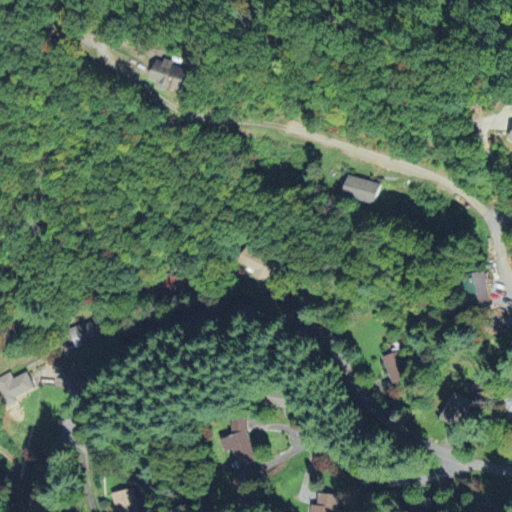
[(159,85),(174,89),(176,85),(186,88),(191,66),(158,57),(153,77),(161,80),(159,85)]
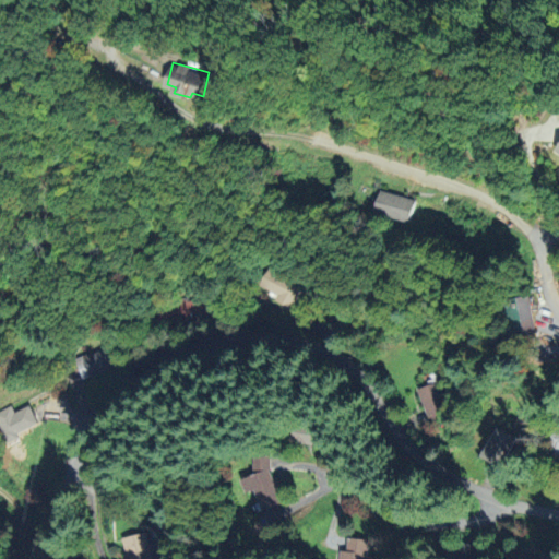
[(417,200),(381,190),(379,201),(378,201),(375,212),(412,222),(417,200)]
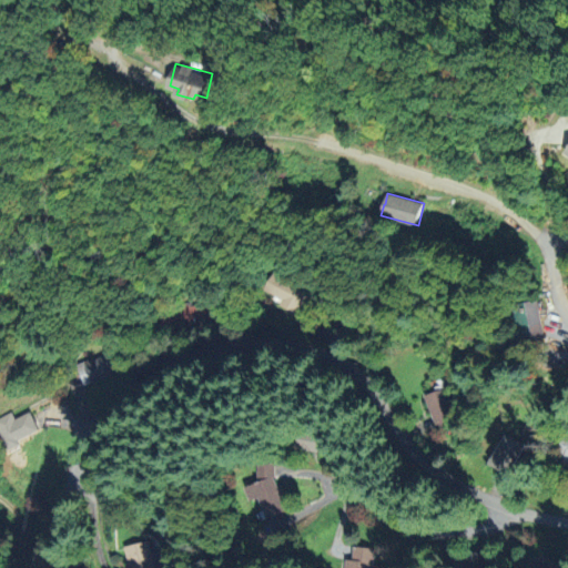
[(265,292),(283,298),(281,305),(306,314),(315,292),(271,275),(265,292)]
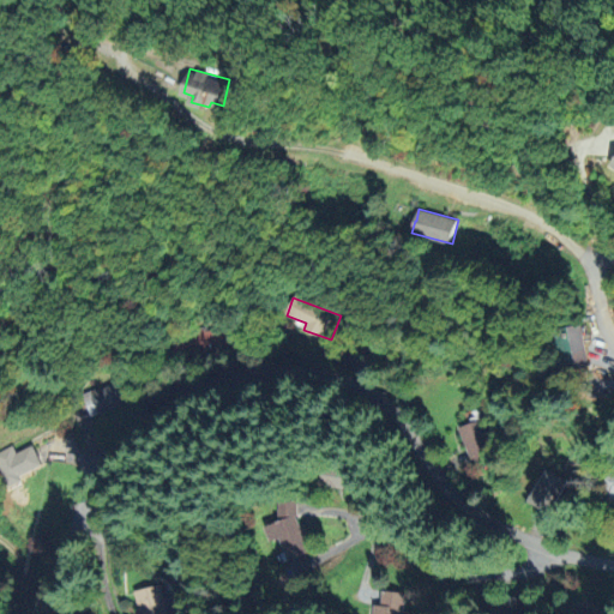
[(589,362),(584,325),(555,329),(561,367),(589,362)]
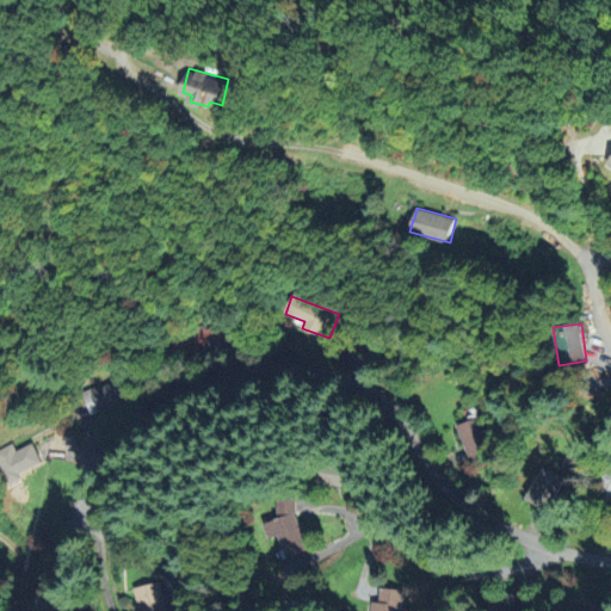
[(134,396),(125,375),(87,392),(96,412),(134,396)]
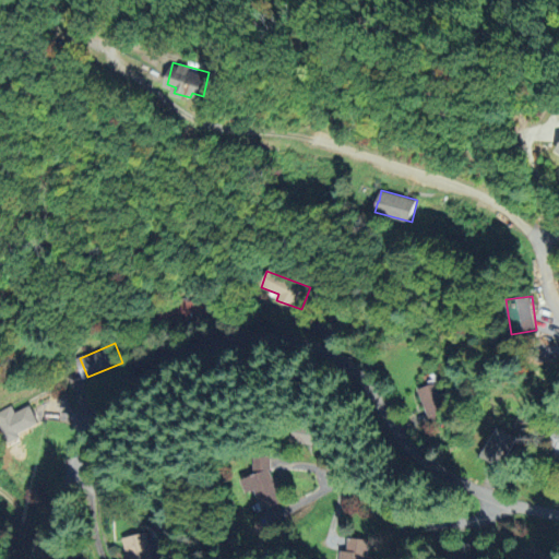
[(449,414),(437,382),(418,389),(430,421),(449,414)]
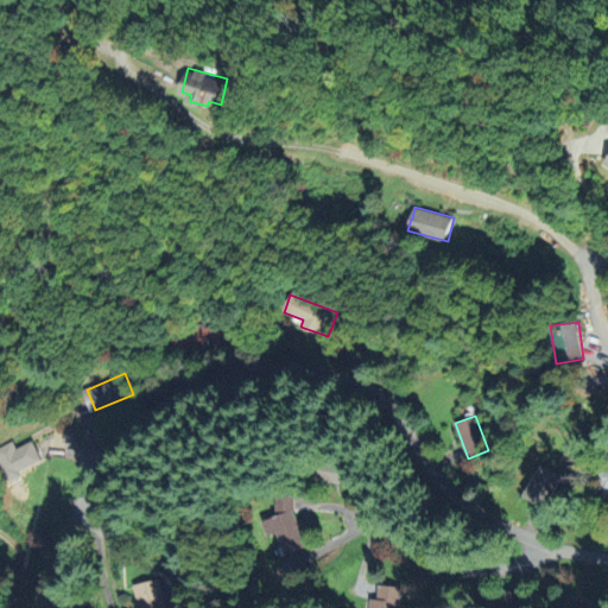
[(12,441),(0,447),(0,462),(10,481),(24,475),(21,470),(42,460),(32,441),(16,449),(12,441)]
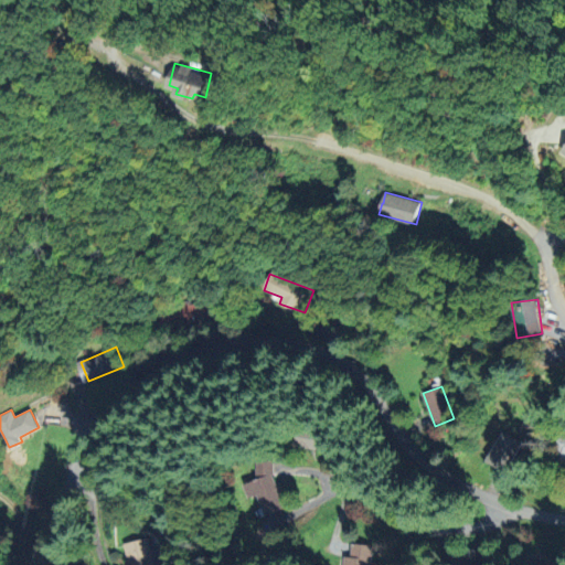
[(564,425),(563,425),(552,452),(564,458),(564,425)]
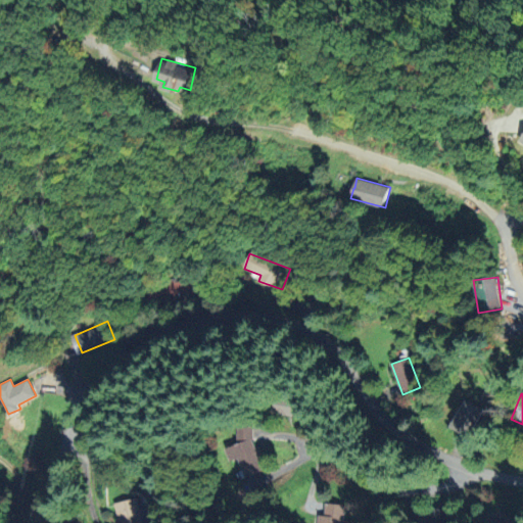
[(308,417),(311,398),(278,394),(276,413),(308,417)]
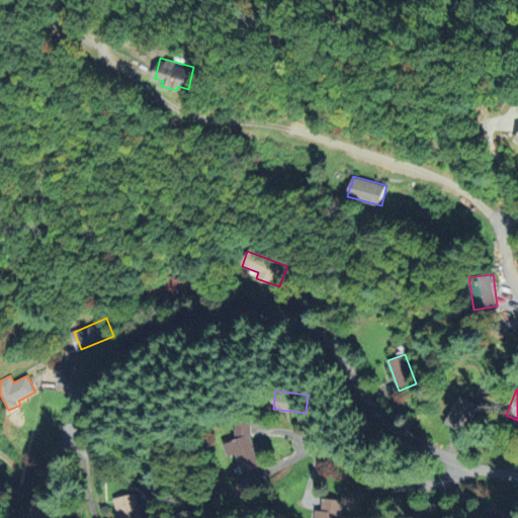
[(446,423),(465,432),(479,405),(458,396),(446,423)]
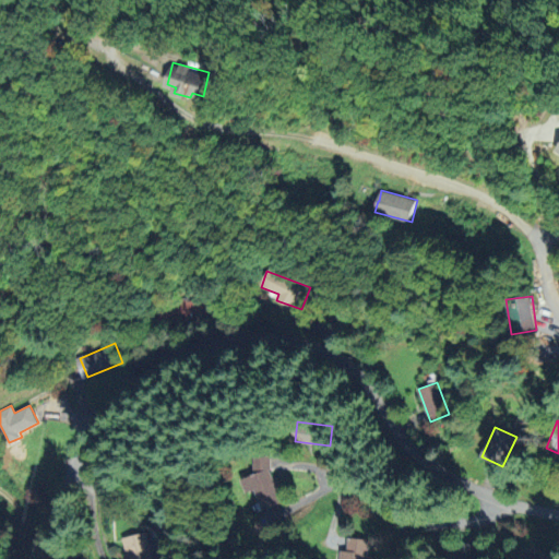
[(283,502),(266,453),(253,458),(258,472),(242,477),(247,492),(257,489),(263,510),(283,502)]
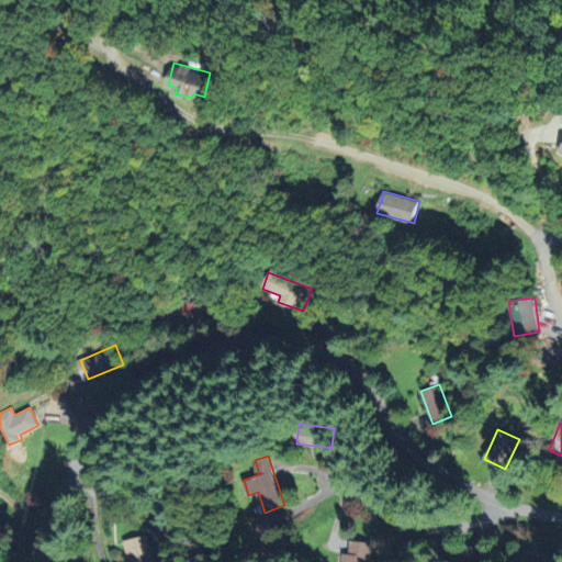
[(122,540),(126,561),(155,561),(158,561),(156,554),(149,557),(144,535),(122,540)]
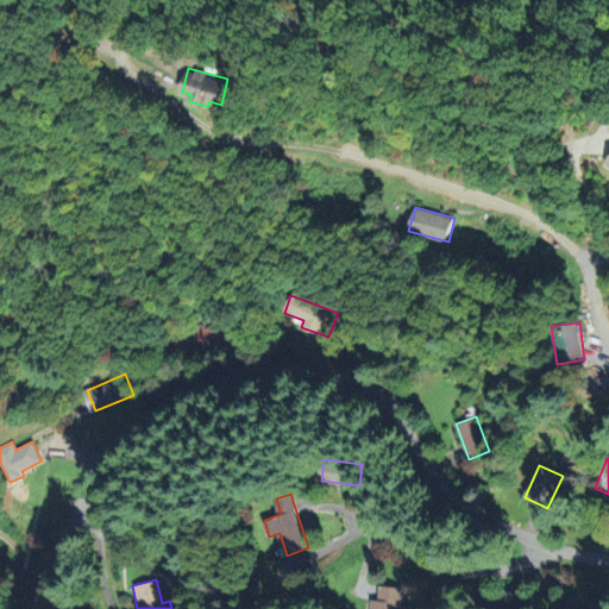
[(371,600),(370,608),(397,608),(400,588),(380,585),(377,600),(371,600)]
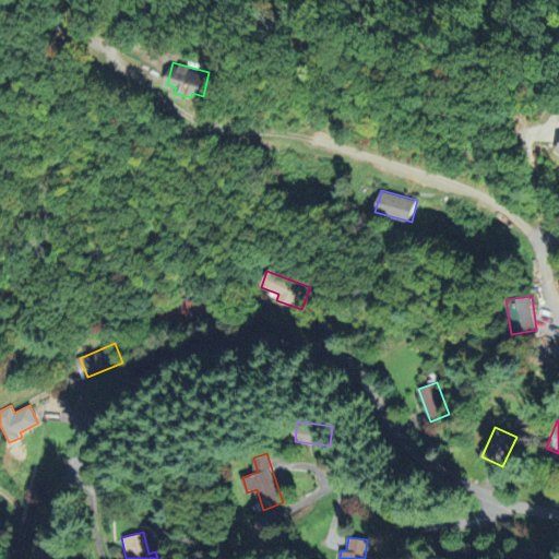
[(477,558),(479,547),(450,543),(448,558),(477,558)]
